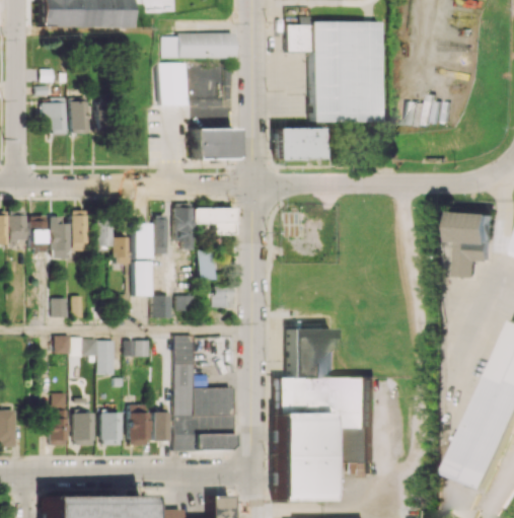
[(41,0),(41,27),(133,28),(132,0),(41,0)]
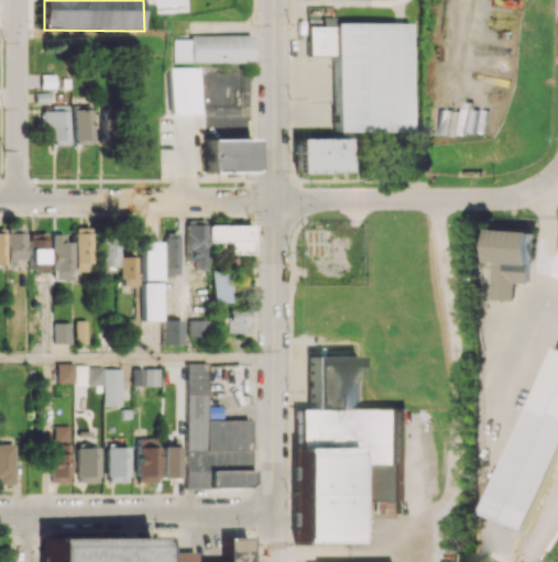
[(415,24),(339,24),(339,133),(415,133),(415,24)]
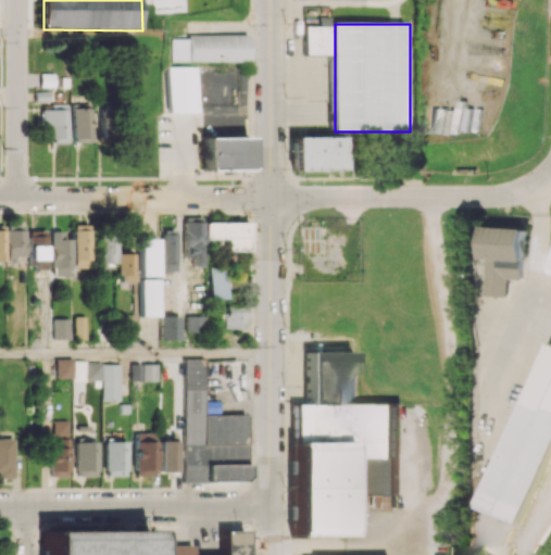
[(309,57),(332,57),(332,26),(309,26),(309,57)]
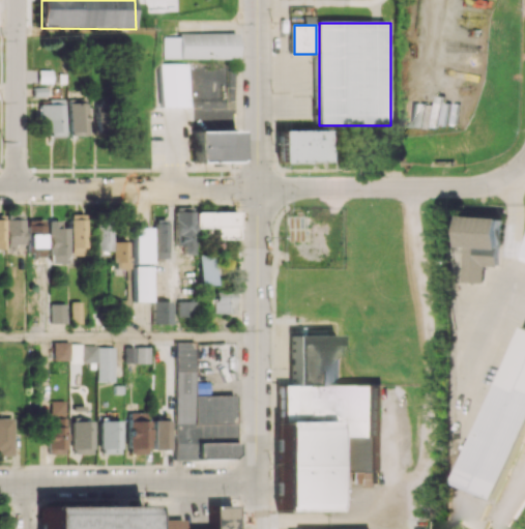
[(241,34),(168,35),(168,59),(241,59),(241,34)]
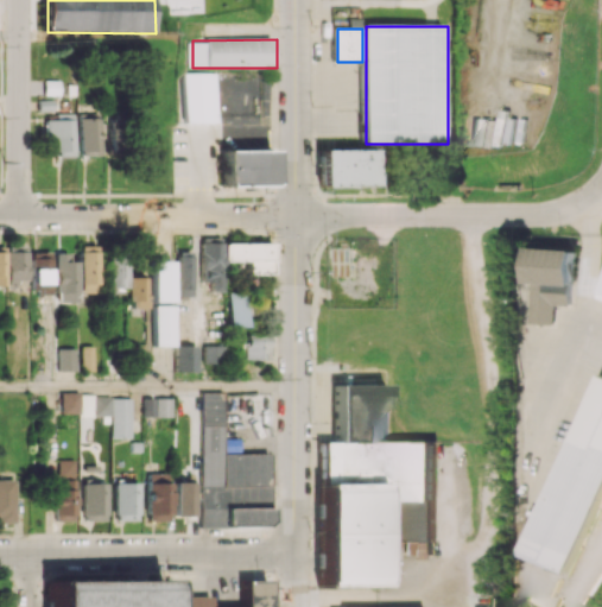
[(222,124),(222,74),(189,74),(190,124),(222,124)]
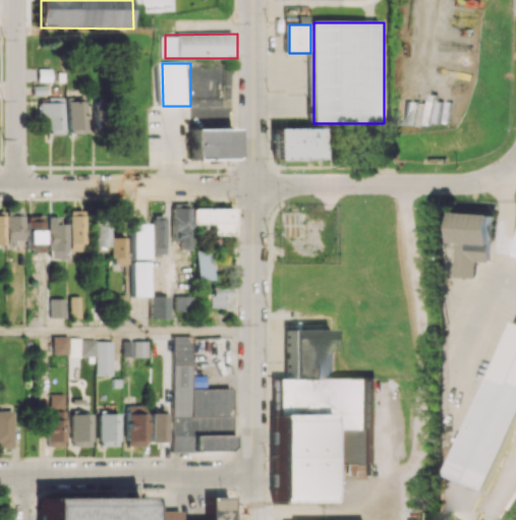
[(56,70),(42,69),(42,81),(55,82),(56,70)]
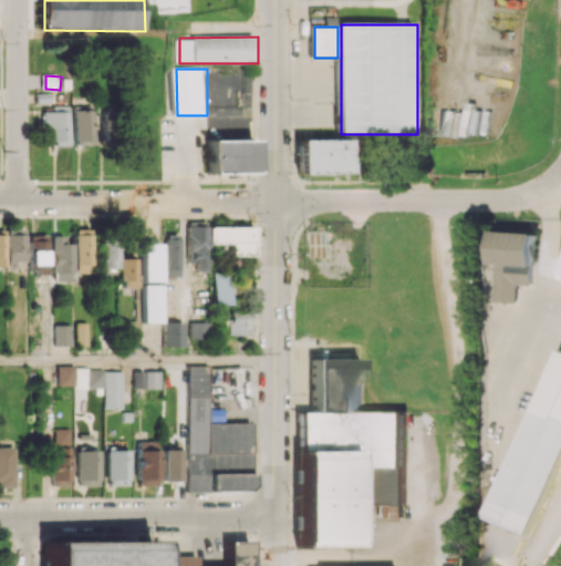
[(73,106),(58,106),(58,113),(47,113),(47,131),(56,131),(56,147),(73,146),(73,106)]
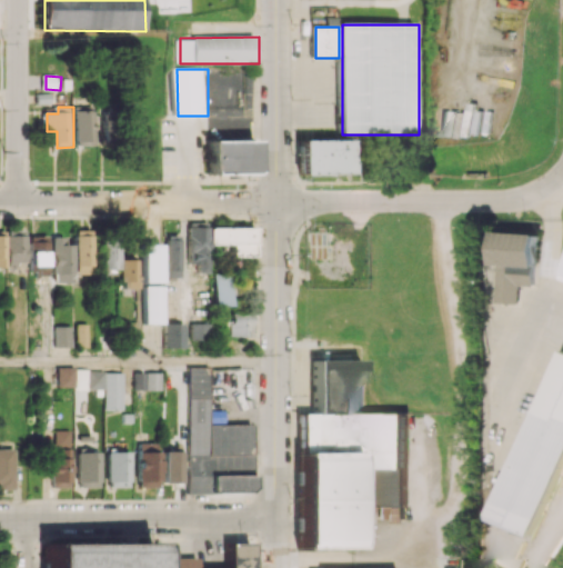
[(98,146),(98,108),(79,108),(79,146),(98,146)]
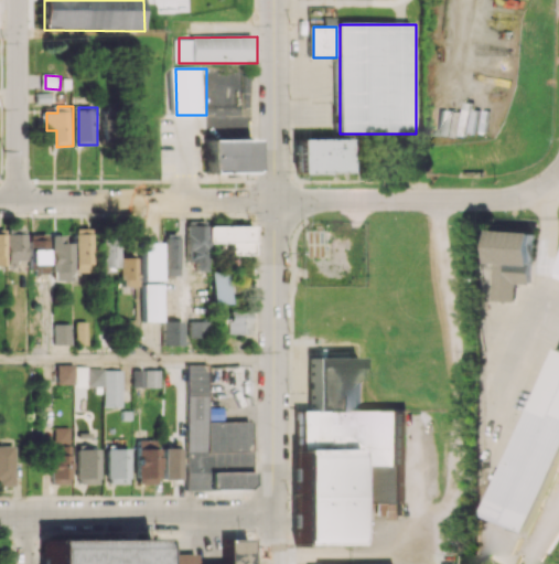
[(258,140),(211,140),(211,173),(258,173),(258,140)]
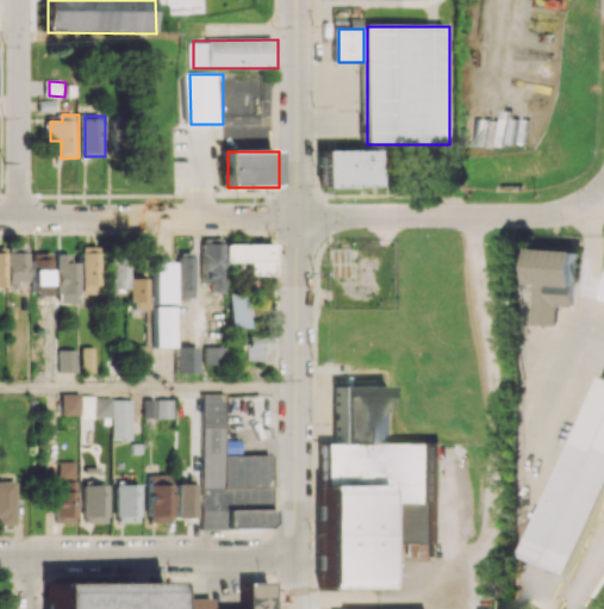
[(379,188),(379,151),(325,151),(325,188),(379,188)]
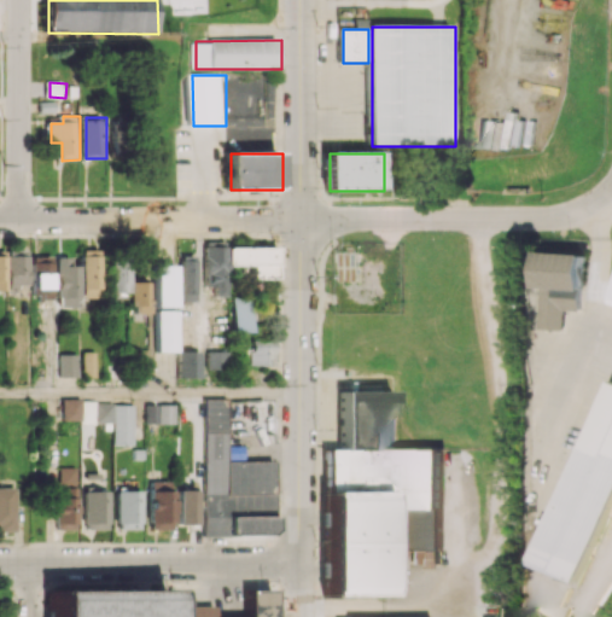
[(209,246),(210,286),(219,286),(219,296),(229,296),(229,246),(209,246)]
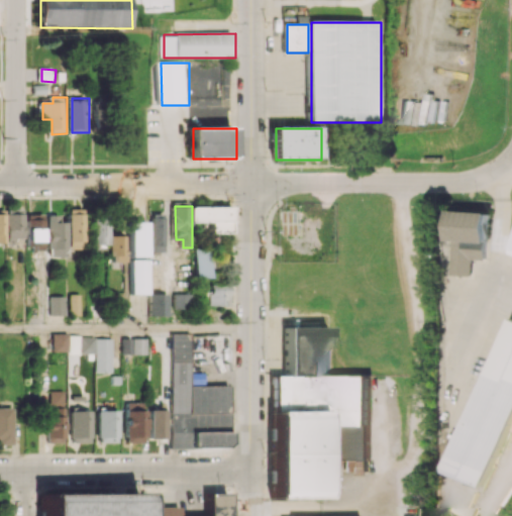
[(194,208),(194,222),(214,222),(214,234),(233,234),(233,209),(194,208)]
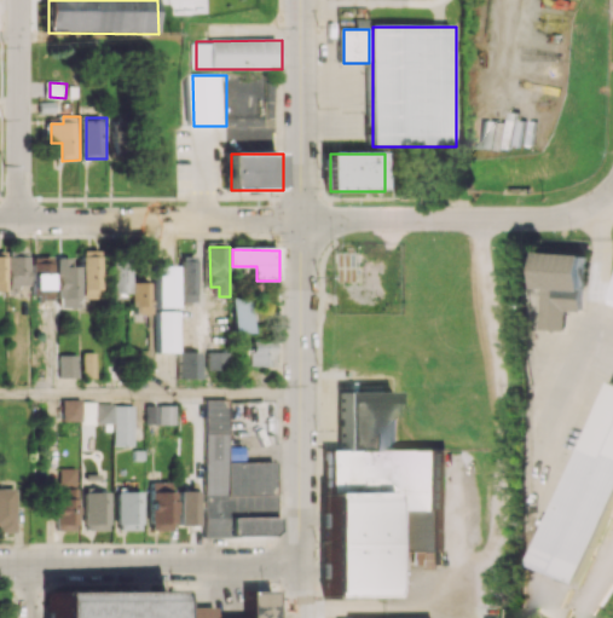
[(0,252),(0,290),(12,290),(10,252),(0,252)]
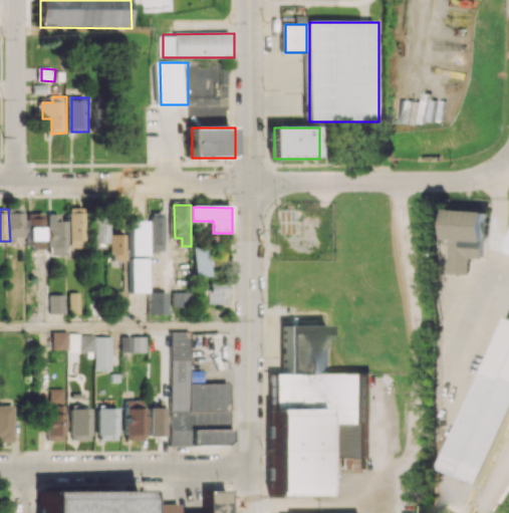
[(10,210),(12,241),(28,240),(26,209),(10,210)]
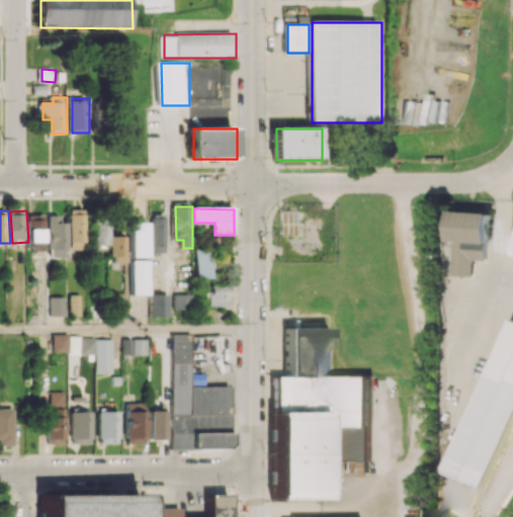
[(496,212),(456,210),(454,243),(461,243),(460,276),(481,277),(482,260),(493,260),(496,212)]
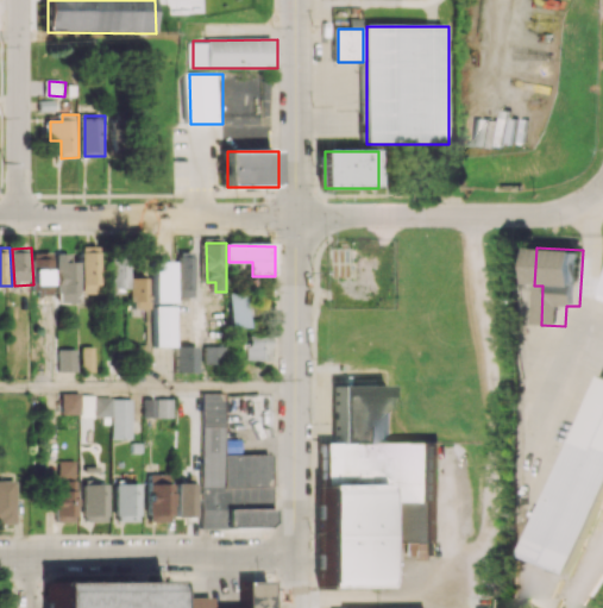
[(182,252),(181,298),(195,298),(196,252),(182,252)]
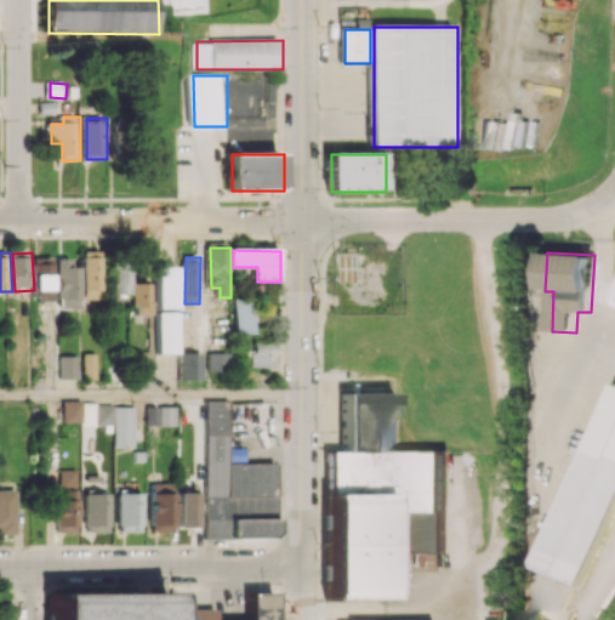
[(86,259),(86,291),(104,291),(104,259),(86,259)]
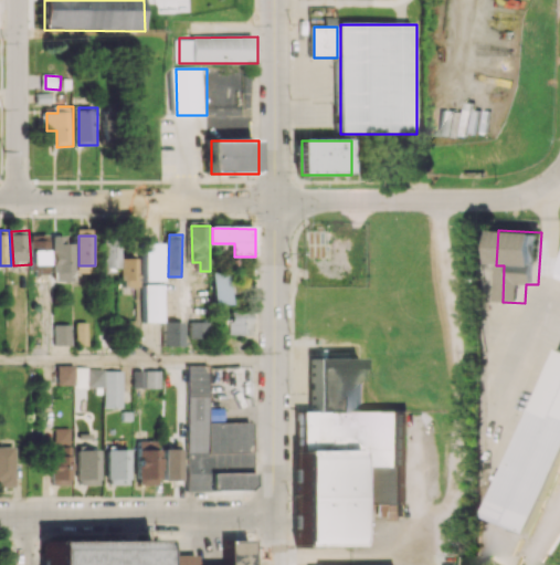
[(32,237),(33,270),(40,270),(40,274),(52,274),(51,237),(32,237)]
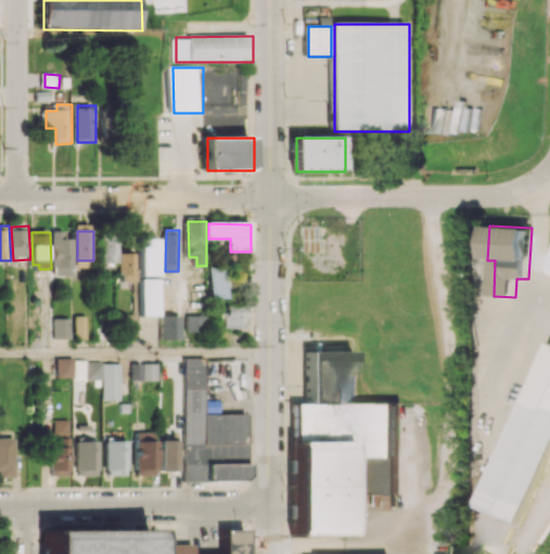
[(56,232),(55,277),(75,277),(75,239),(66,239),(66,232),(56,232)]
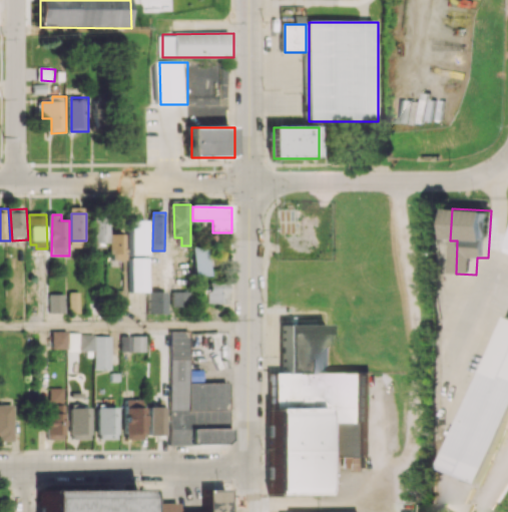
[(96,220),(96,243),(111,243),(111,220),(96,220)]
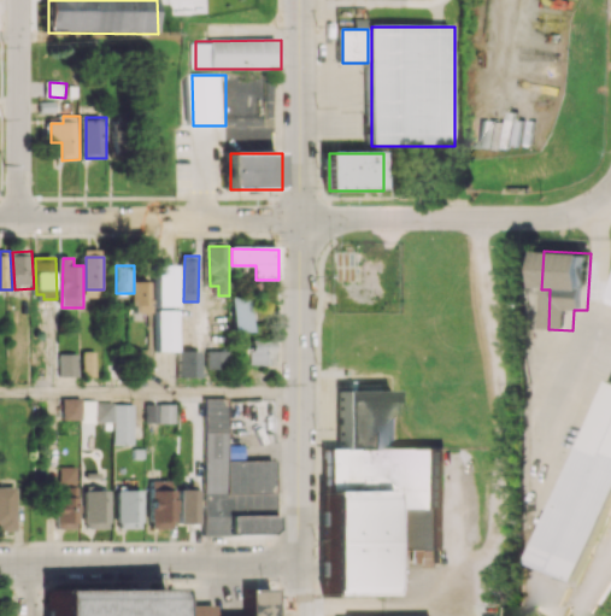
[(159,265),(158,308),(178,308),(180,265),(159,265)]
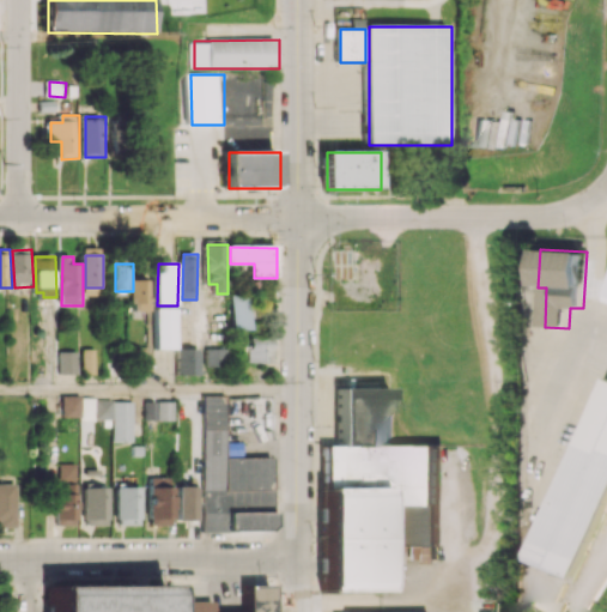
[(135,280),(135,313),(152,313),(152,282),(135,280)]
